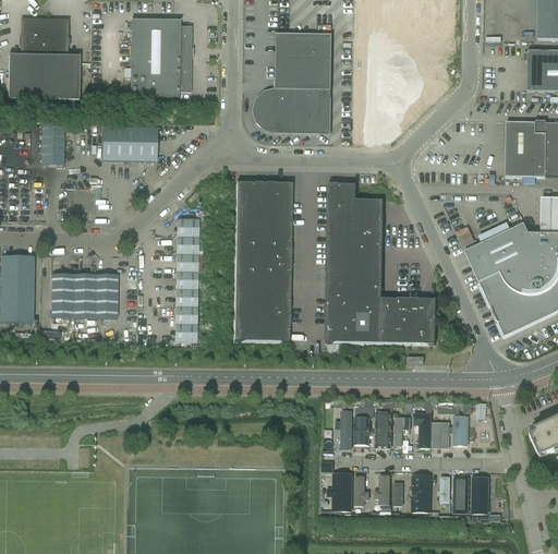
[(537,0),(537,39),(557,39),(557,0),(537,0)]
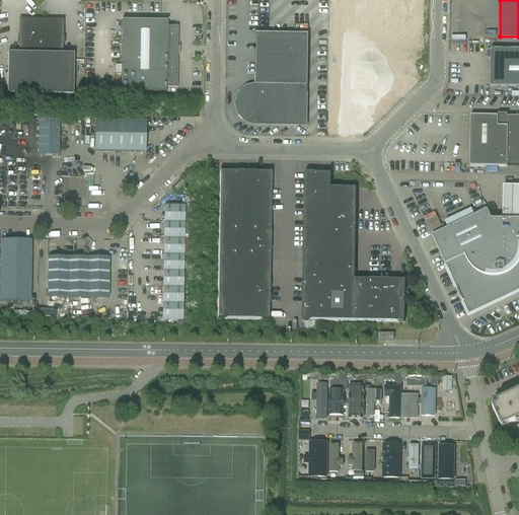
[(40,91),(42,15),(19,15),(18,50),(8,50),(7,90),(40,91)]
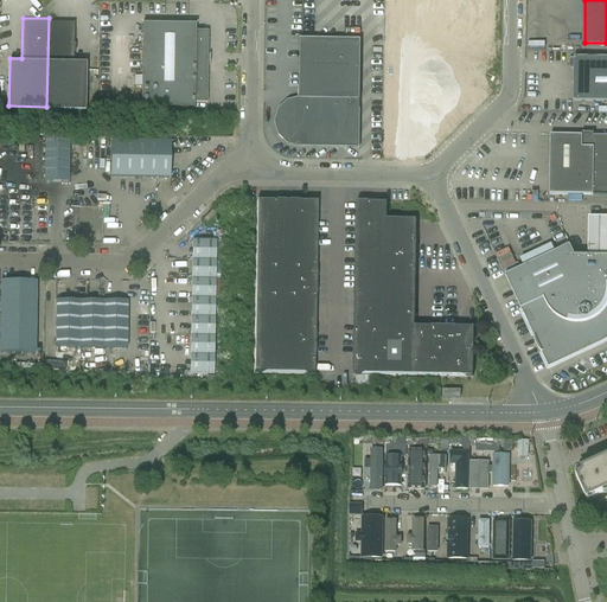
[(75,19),(55,18),(49,18),(46,107),(85,107),(87,59),(74,59),(75,19)]
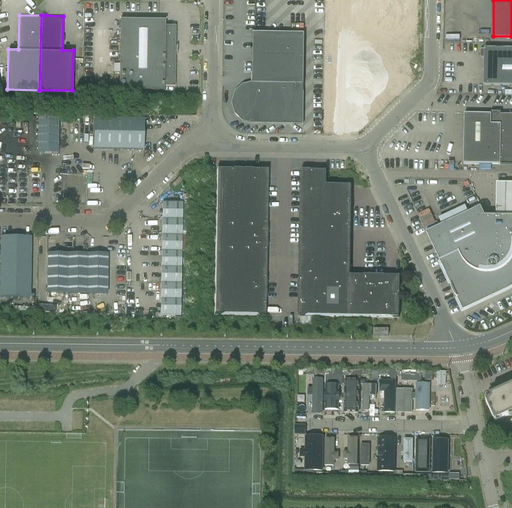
[(165,17),(120,17),(119,87),(164,88),(164,83),(175,83),(175,49),(175,23),(165,22),(165,17)]
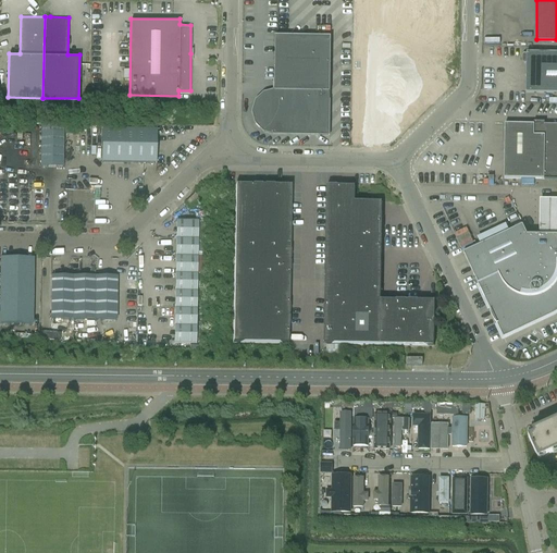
[(329,132),(331,65),(331,33),(275,32),(275,86),(264,89),(256,97),(252,108),(256,119),(263,127),(274,131),(329,132)]
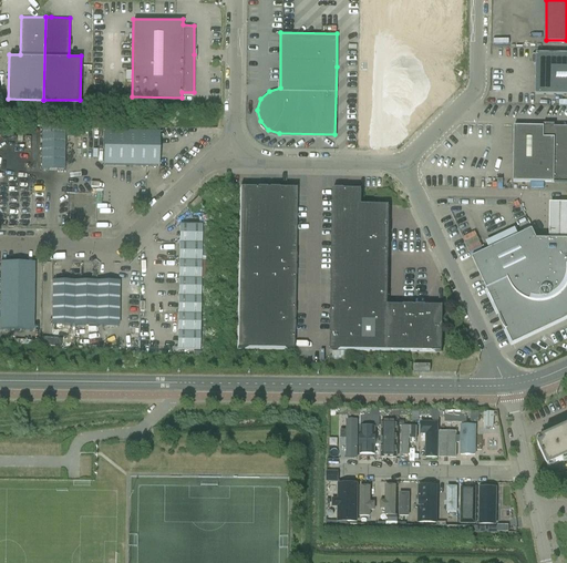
[(536,61),(536,67),(535,91),(566,90),(566,50),(536,50),(536,51),(534,51),(532,53),(532,59),(534,61),(536,61)]
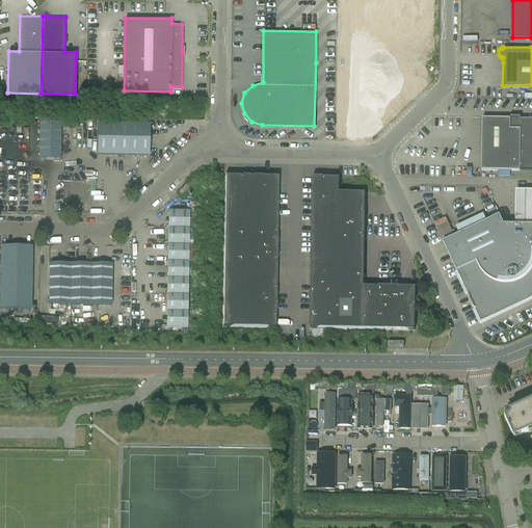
[(419,59),(336,57),(335,109),(376,110),(377,100),(388,101),(388,90),(398,90),(398,80),(408,80),(408,70),(419,70),(419,59)]
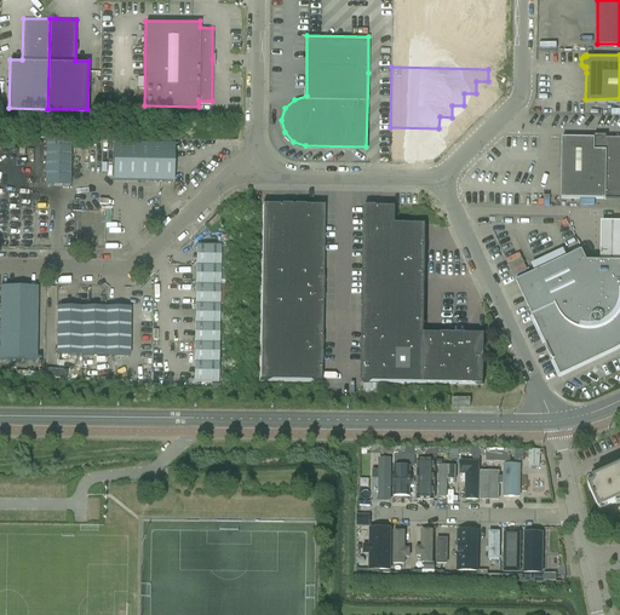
[(561,194),(619,195),(619,134),(607,134),(607,131),(593,131),(593,134),(562,133),(561,194)]
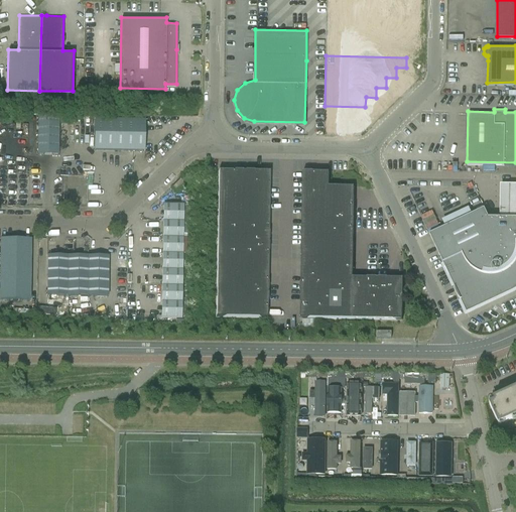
[(57,151),(58,111),(38,111),(37,151),(57,151)]
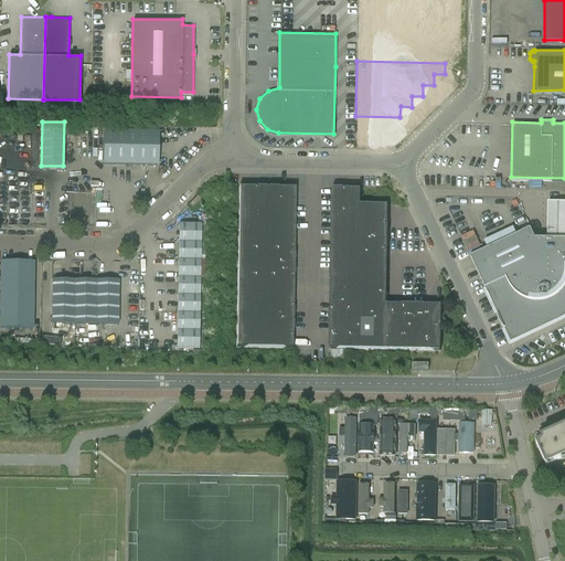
[(104,127),(103,161),(158,162),(159,128),(104,127)]
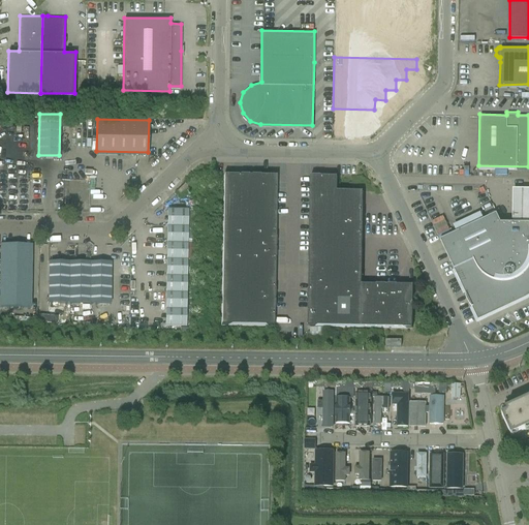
[(221,321),(274,322),(276,173),(223,172),(221,321)]
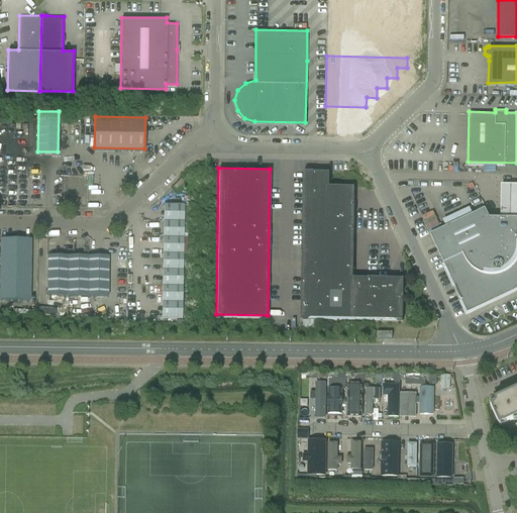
[(301,315),(403,317),(404,276),(353,275),(354,184),(329,184),(329,170),(303,169),(301,315)]
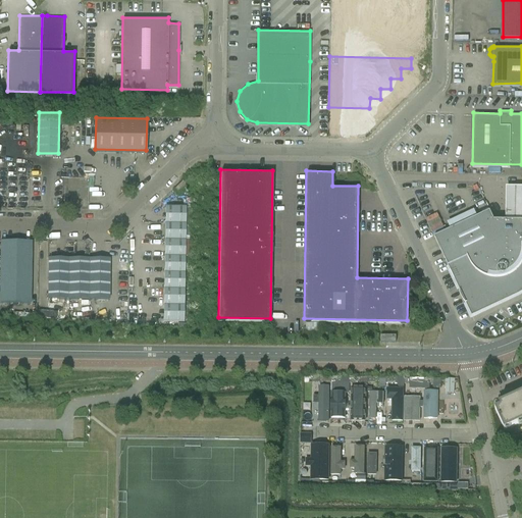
[(183,177),(174,186),(178,189),(187,182),(183,177)]
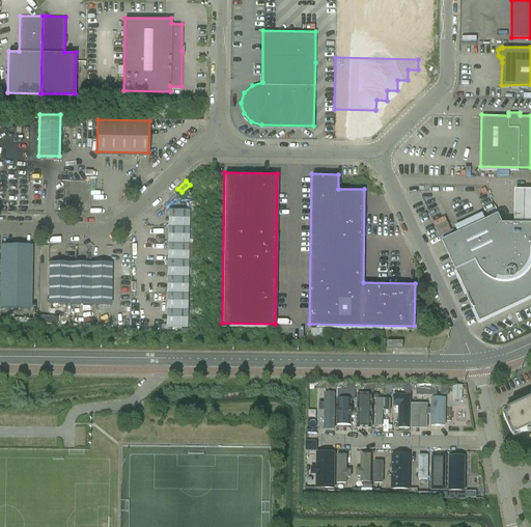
[(530,184),(514,184),(514,201),(514,217),(530,216),(530,184)]
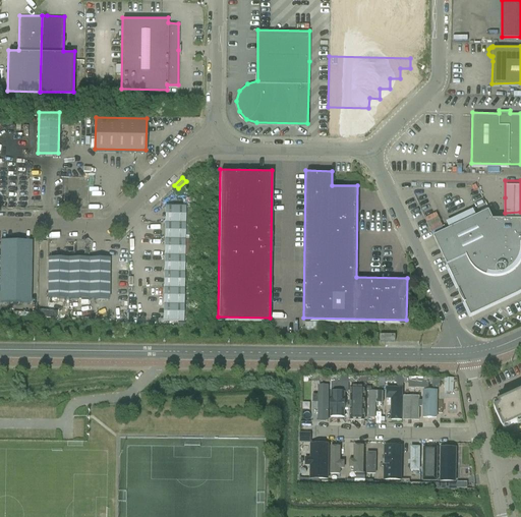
[(165,204),(165,220),(185,220),(185,204),(165,204)]
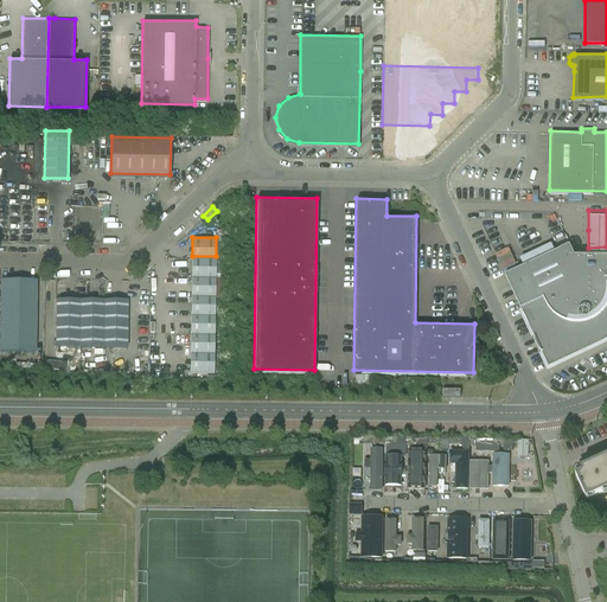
[(606,251),(574,251),(569,241),(569,242),(568,238),(560,242),(561,245),(505,271),(521,305),(522,305),(535,333),(542,348),(549,363),(602,337),(606,333),(606,251)]
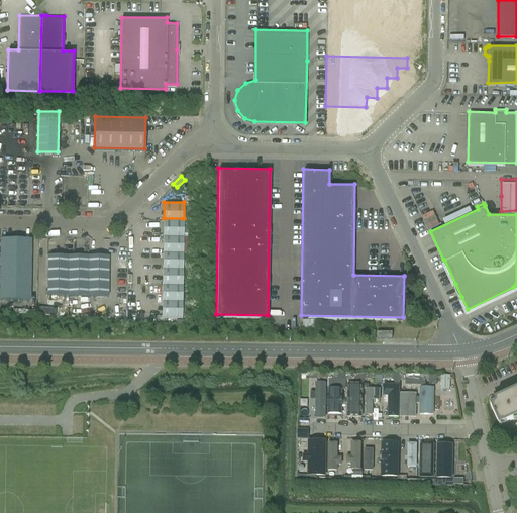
[(183,234),(184,218),(164,218),(163,234),(183,234)]
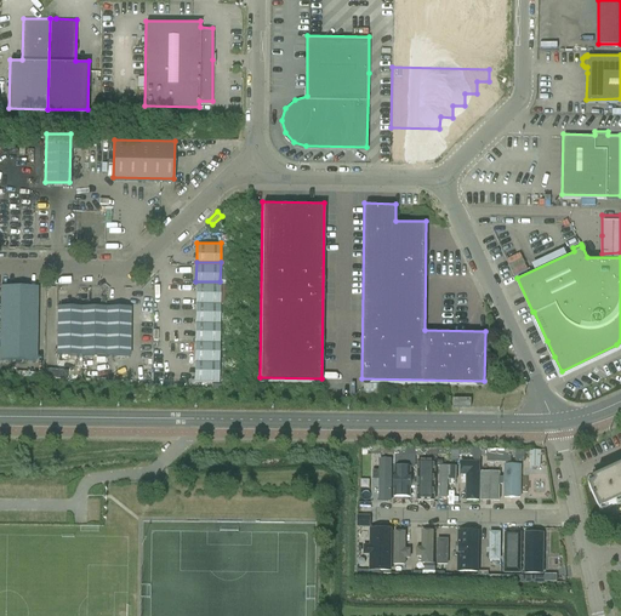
[(220,281),(195,281),(195,301),(220,301),(220,281)]
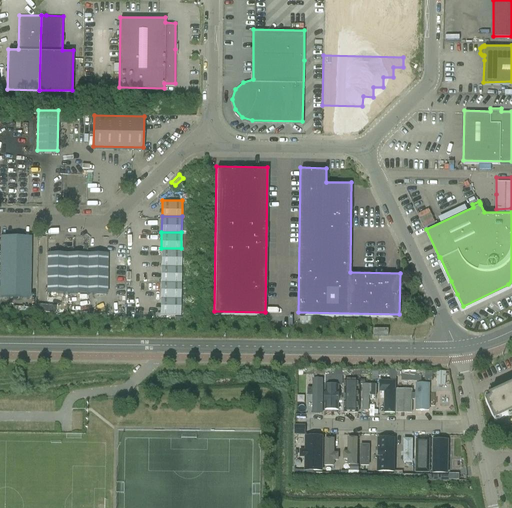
[(31,234),(0,233),(0,262),(0,293),(30,294),(31,234)]
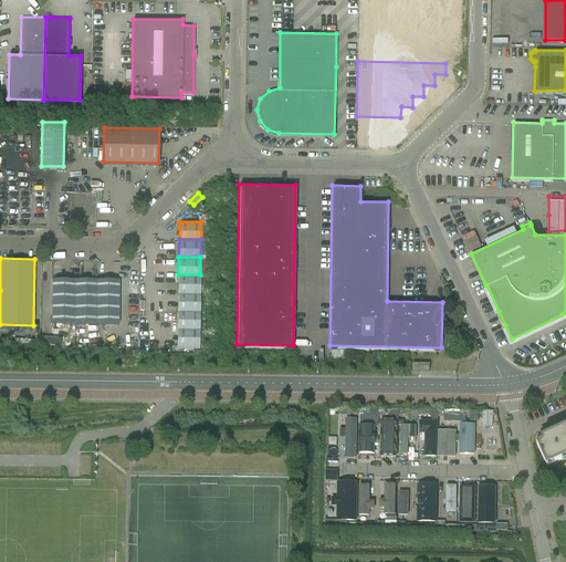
[(178,292),(200,292),(200,274),(178,274),(178,292)]
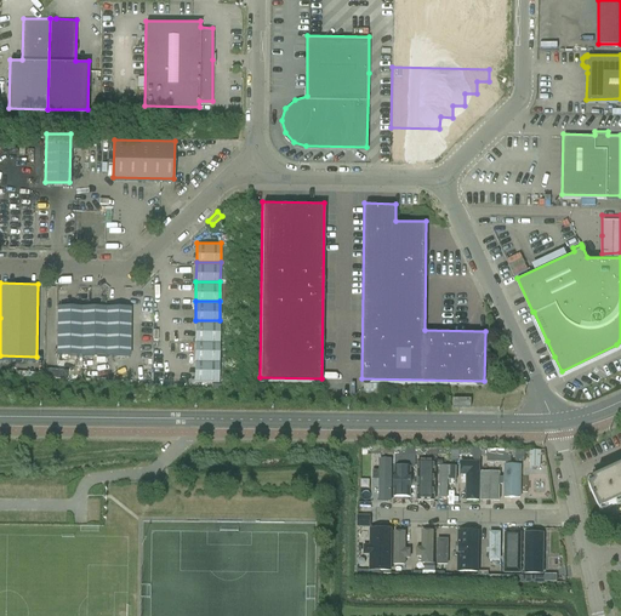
[(57,303),(57,352),(57,375),(66,375),(66,352),(130,353),(130,303),(57,303)]
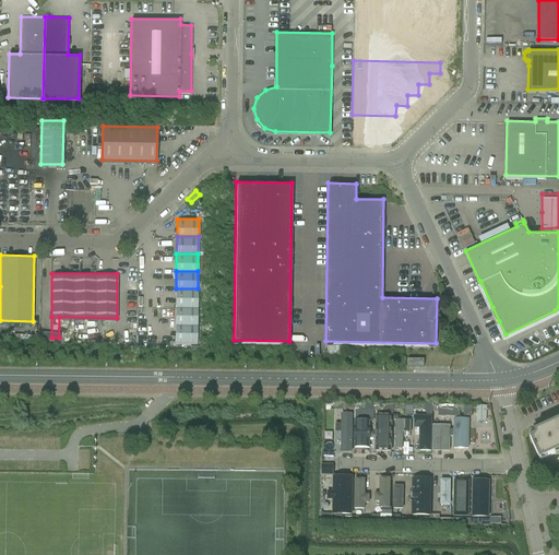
[(198,288),(176,288),(175,306),(198,306),(198,288)]
